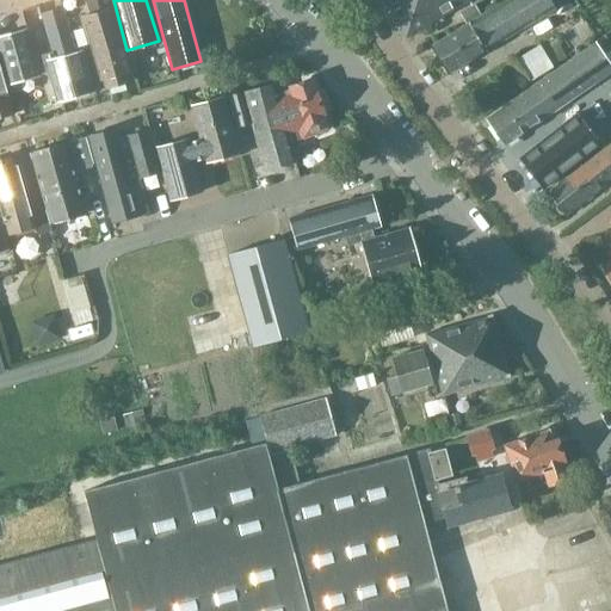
[(468,0),(403,0),(389,8),(405,37),(469,1),(468,0)]
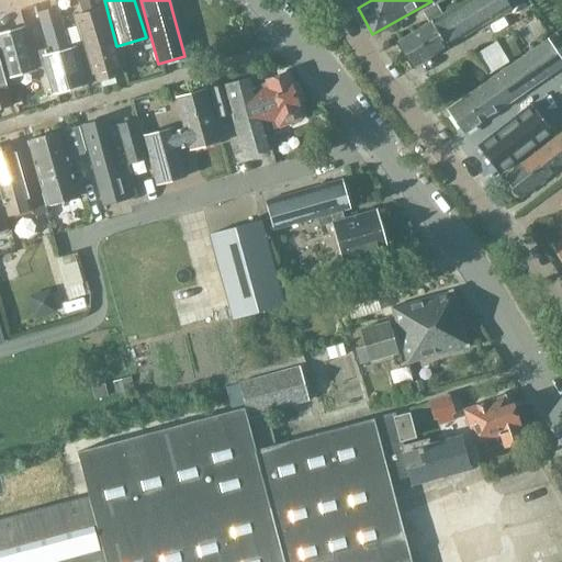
[(413,67),(508,9),(503,0),(465,0),(397,42),(413,67)]
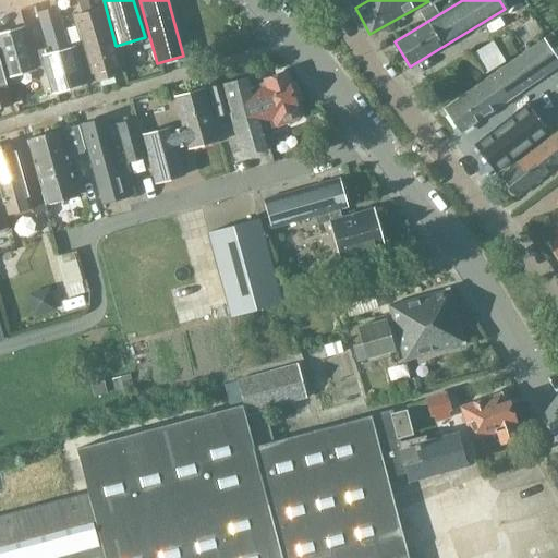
[(434,5),(423,13),(427,21),(439,13),(434,5)]
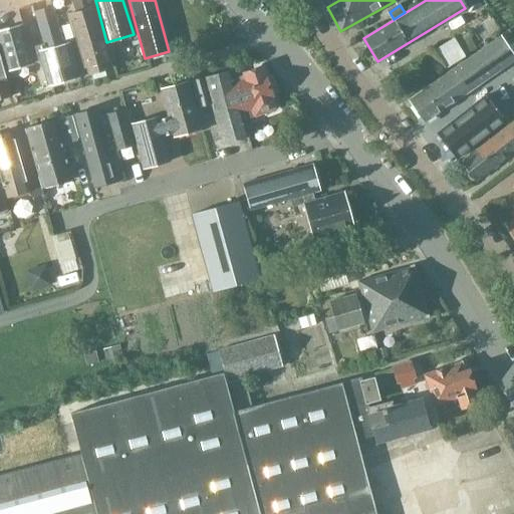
[(35,12),(34,12),(43,44),(45,49),(63,44),(52,7),(35,12)]
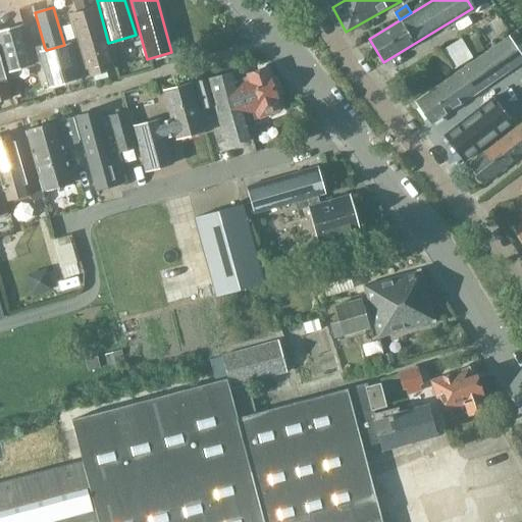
[(86,75),(113,68),(96,7),(68,14),(86,75)]
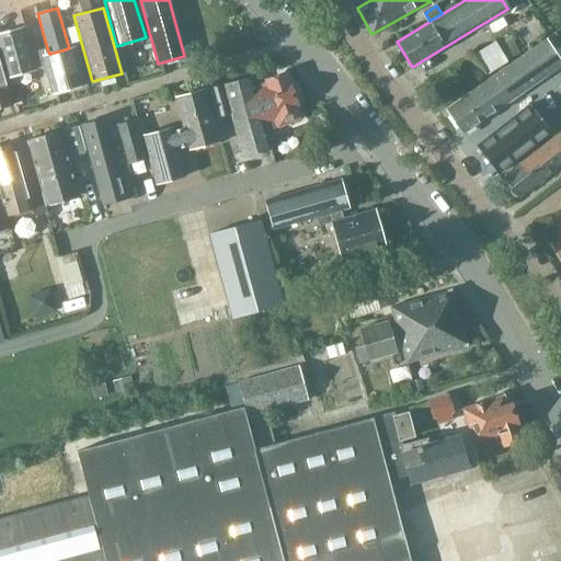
[(0,53),(7,77),(36,69),(24,27),(0,33),(0,53)]
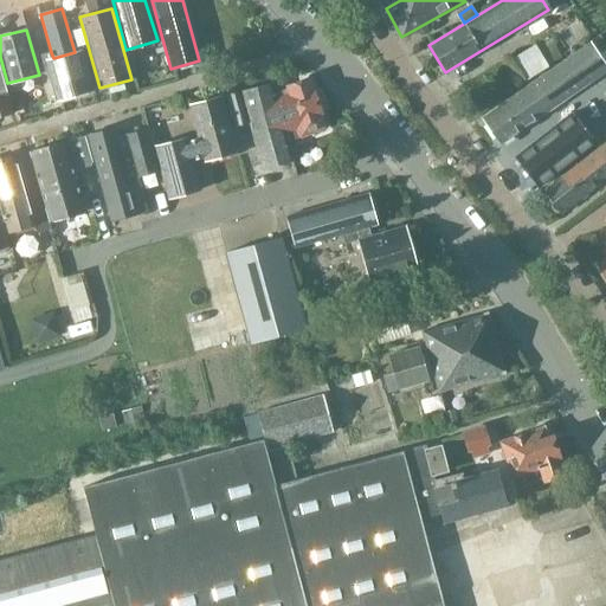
[(501,144),(605,70),(605,68),(588,43),(483,117),(501,144)]
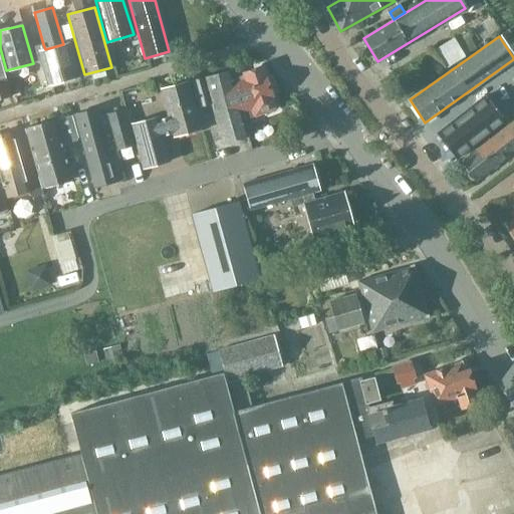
[(43,44),(36,46),(47,85),(55,82),(78,76),(68,42),(63,44),(45,49),(43,44)]
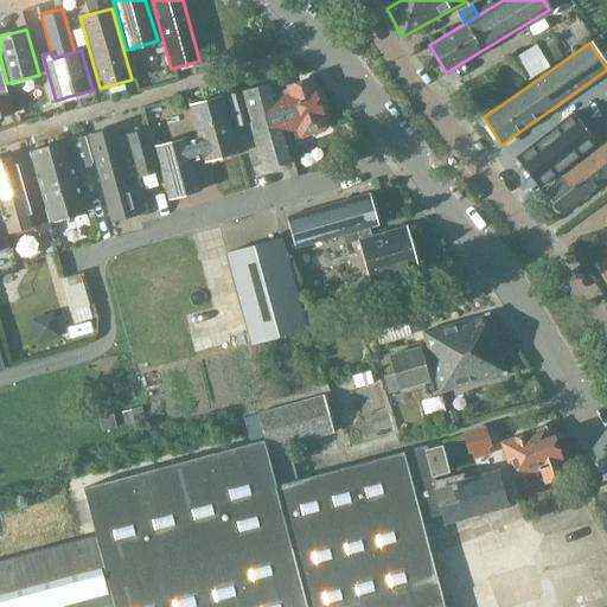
[(0,115),(11,113),(0,72),(0,115)]
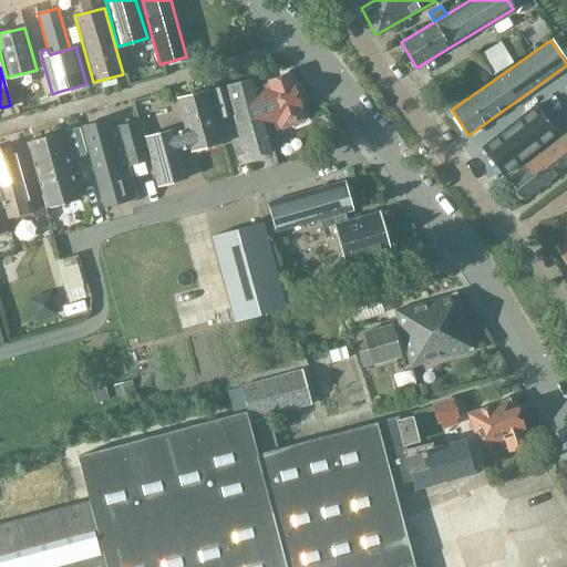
[(268,82),(256,86),(256,83),(214,94),(220,119),(233,115),(245,158),(274,151),(269,132),(306,119),(300,104),(303,99),(299,88),(292,84),(288,73),(267,81),(268,82)]
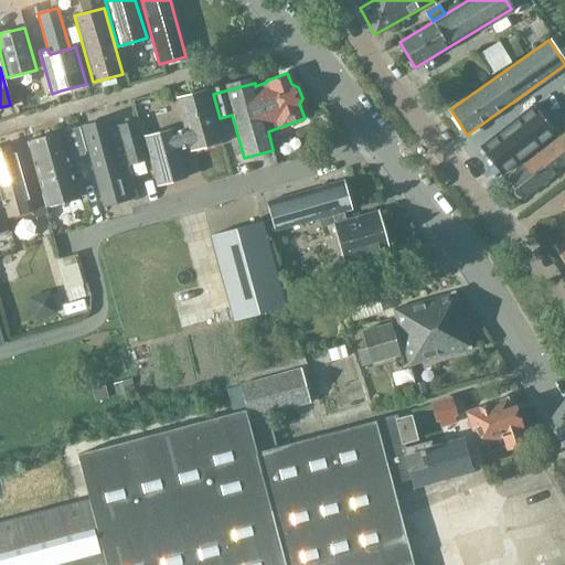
[(177,99),(184,126),(145,137),(157,185),(187,178),(179,151),(190,148),(191,149),(220,141),(205,91),(177,99)]
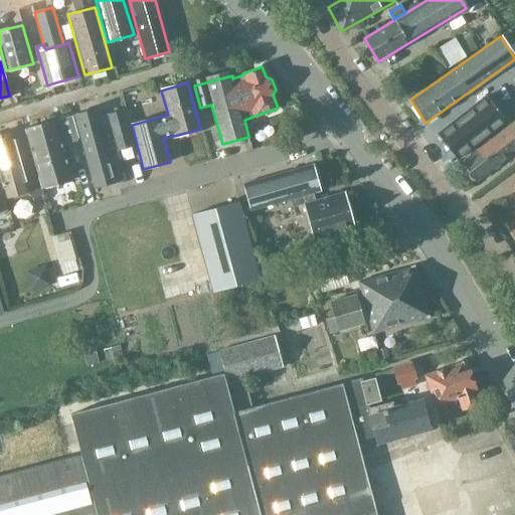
[(486,97),(438,133),(457,158),(505,121),(486,97)]
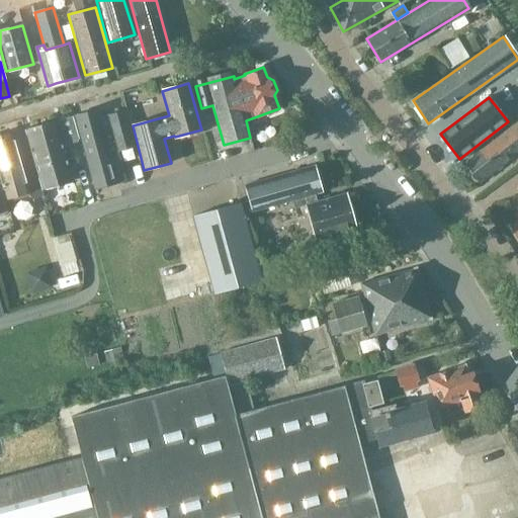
[(99,117),(97,109),(75,115),(95,188),(116,182),(125,179),(117,152),(134,148),(123,110),(99,117)]
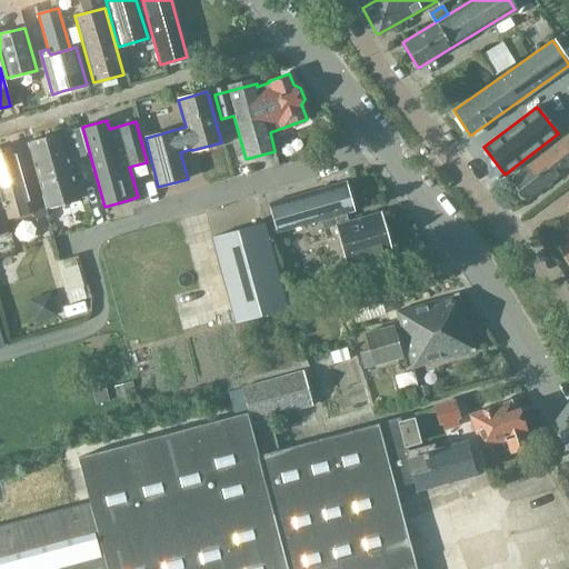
[(50,207),(80,198),(69,158),(86,153),(79,128),(28,142),(47,208),(50,207)]
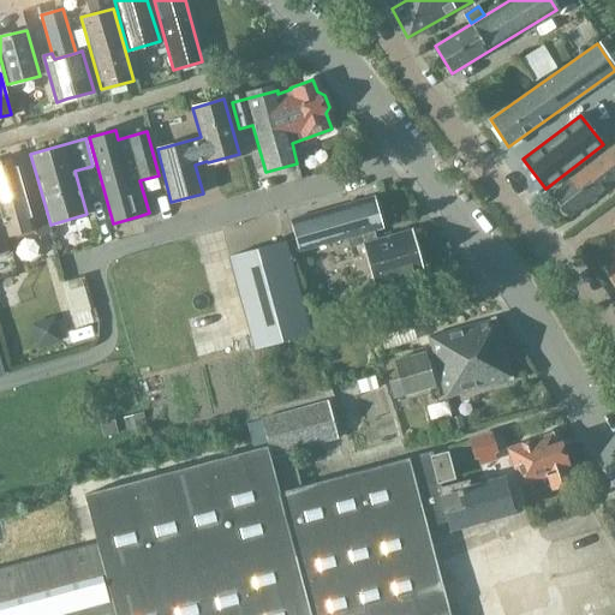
[(571,216),(614,180),(614,142),(553,192),(571,216)]
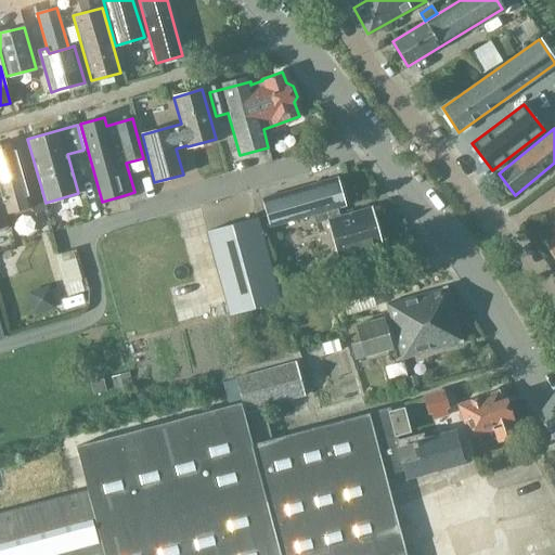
[(25,183),(13,142),(0,145),(0,193),(5,214),(31,206),(33,210),(46,207),(44,203),(38,179),(25,183)]
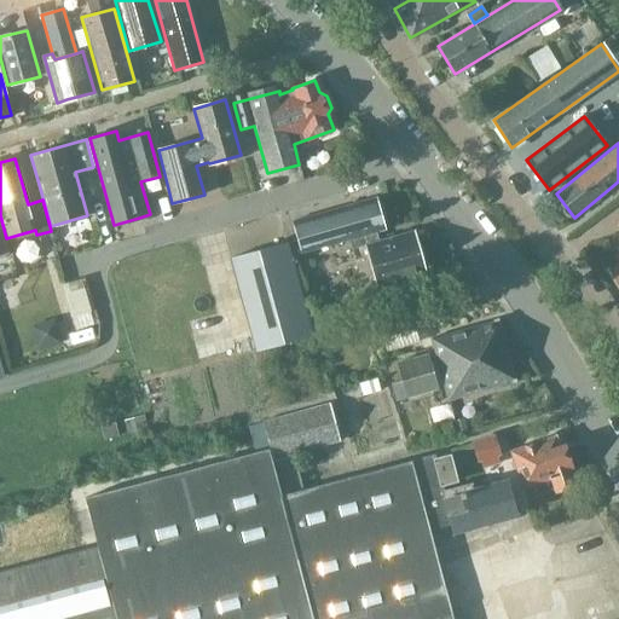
[(379,241),(376,232),(386,230),(376,197),(291,221),(301,254),(350,239),(352,249),(365,247),(377,288),(423,275),(411,231),(379,241)]
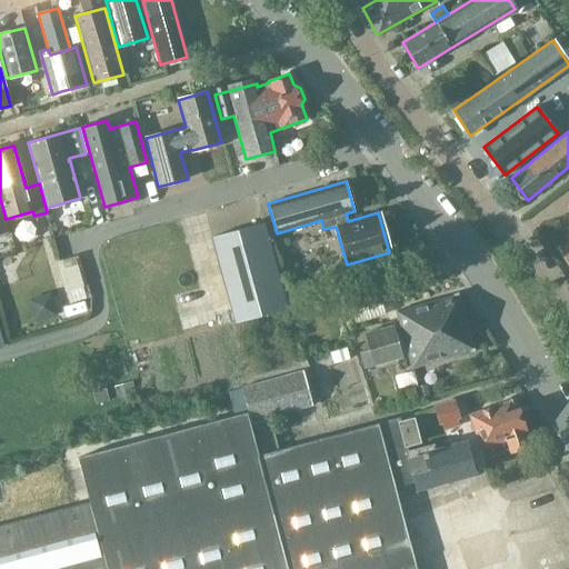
[(236,321),(286,308),(262,223),(212,237),(236,321)]
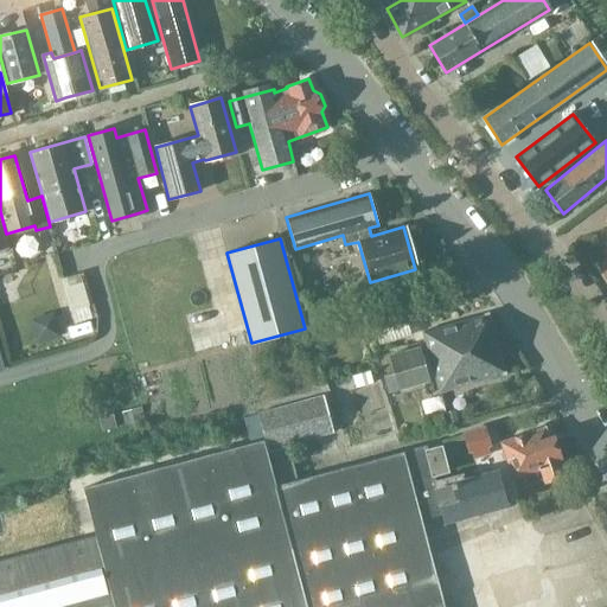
[(606,259),(595,267),(606,283),(606,259)]
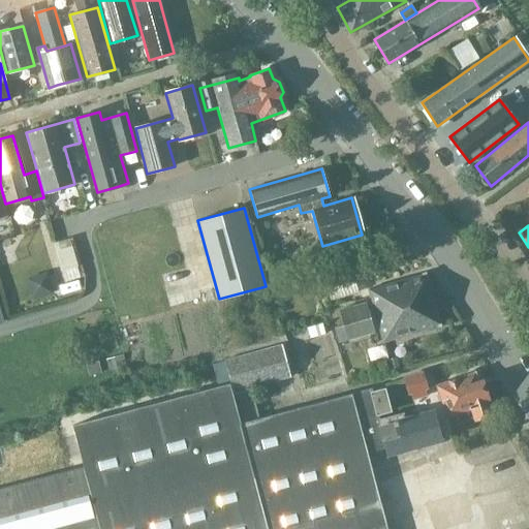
[(321,289),(351,280),(346,266),(317,274),(321,289)]
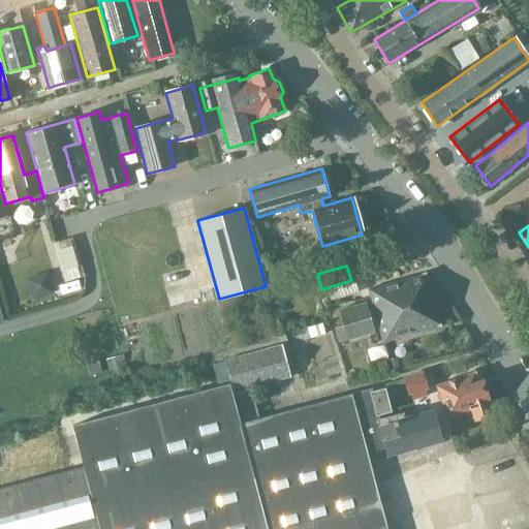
[(76,267),(63,271),(66,280),(80,276),(76,267)]
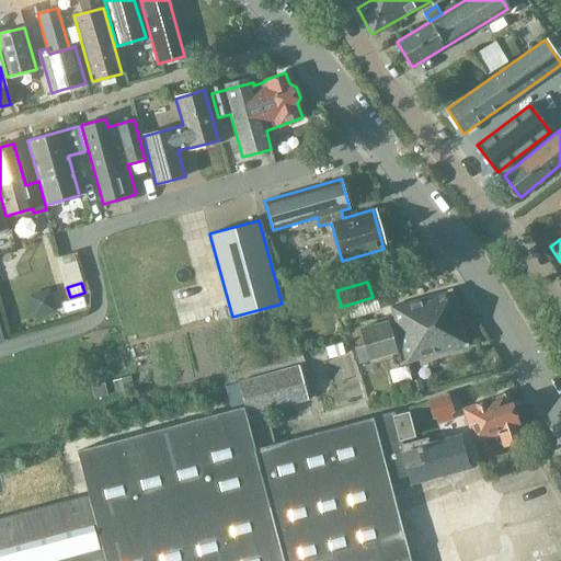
[(398,335),(458,318),(450,290),(390,307),(396,325),(398,335)]
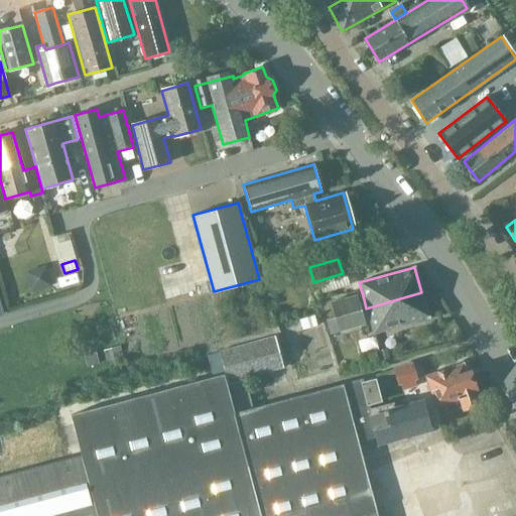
[(366,308),(368,313),(373,334),(428,317),(421,292),(366,308)]
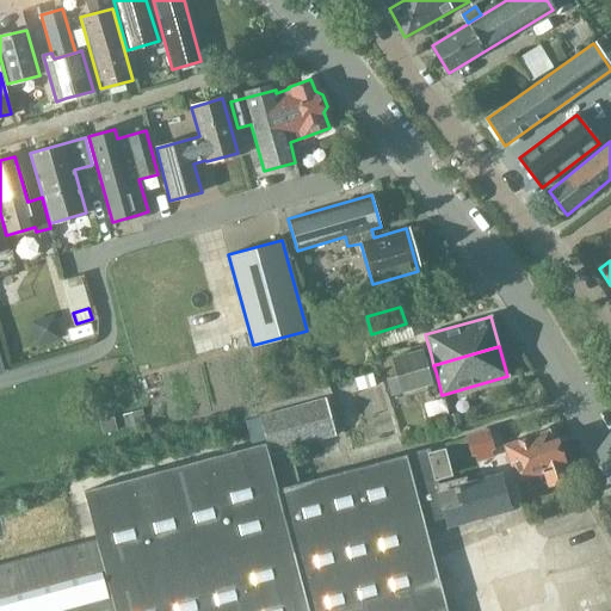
[(433,365),(431,355),(425,356),(424,351),(394,358),(399,375),(386,378),(390,396),(402,393),(432,386),(430,372),(436,371),(433,365)]
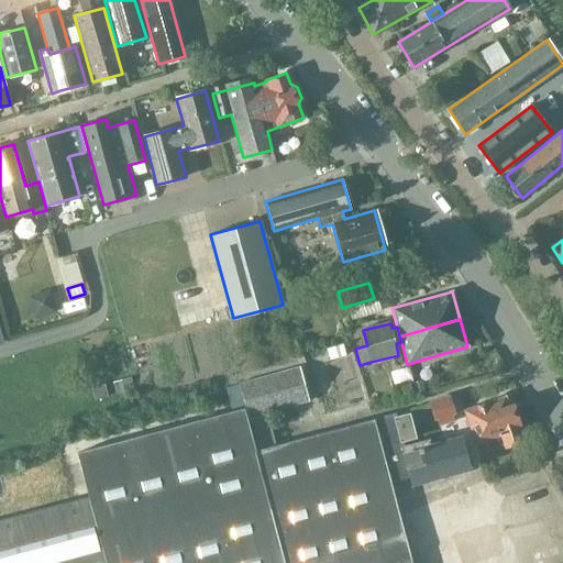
[(342,344),(327,349),(329,360),(345,355),(342,344)]
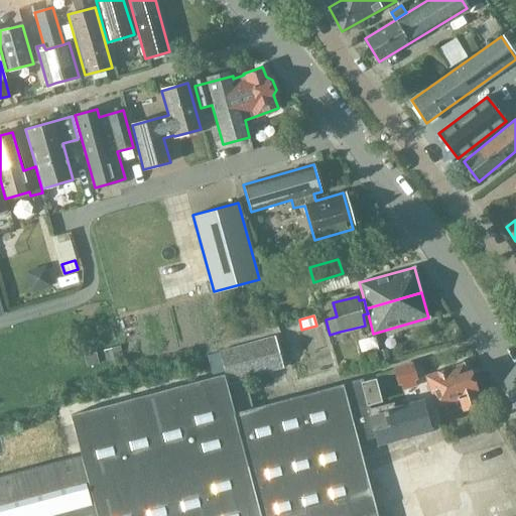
[(376,515),(357,441),(380,435),(372,409),(370,404),(381,401),(375,380),(364,383),(363,379),(252,408),(244,379),(283,368),(274,338),(220,352),(222,357),(208,361),(212,377),(71,415),(82,455),(0,476),(0,515),(376,515)]
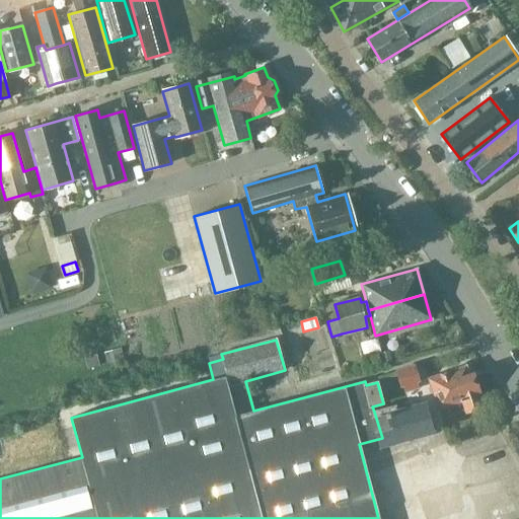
[(122,348),(105,352),(107,363),(125,359),(122,348)]
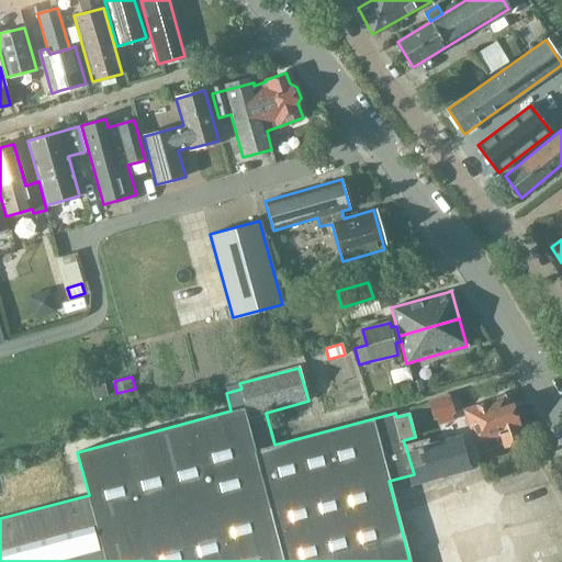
[(419,380),(412,382),(415,394),(424,392),(419,380)]
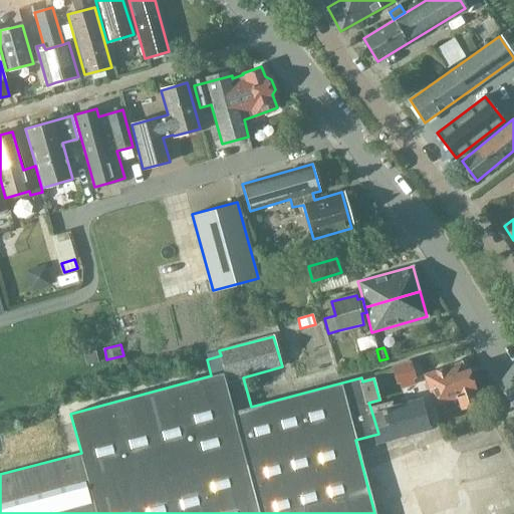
[(96,351),(84,354),(87,364),(99,361),(96,351)]
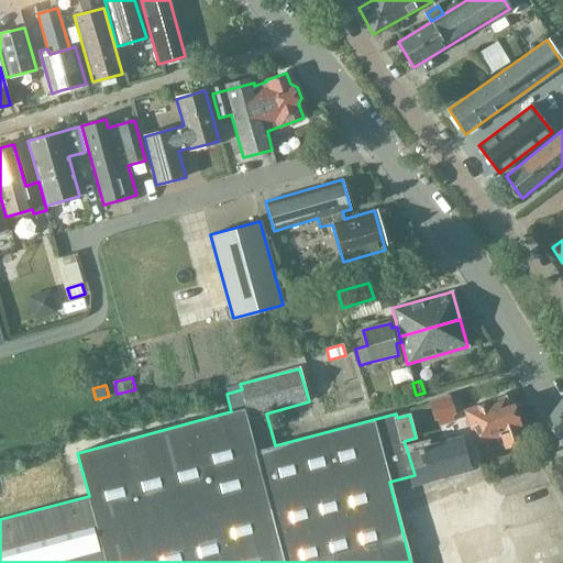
[(433,420),(438,419),(440,427),(454,422),(452,415),(455,414),(450,396),(428,403),(433,420)]
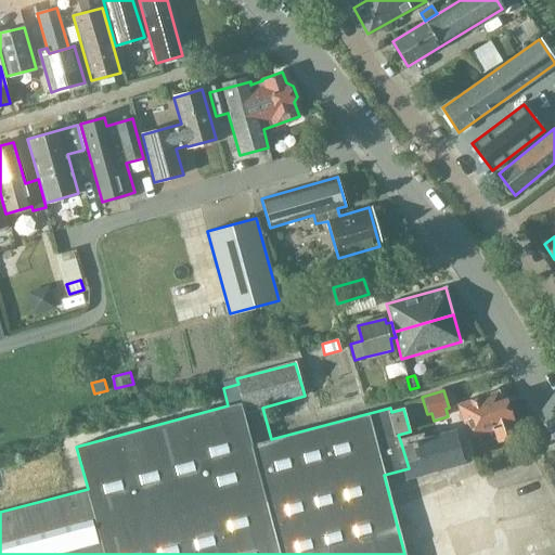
[(503,405),(498,390),(457,404),(469,438),(493,429),(498,441),(516,435),(506,404),(503,405)]
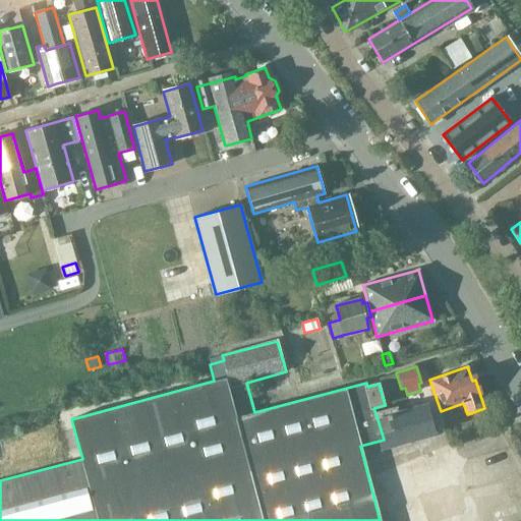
[(384,440),(385,446),(433,433),(425,405),(398,412),(397,407),(375,413),(384,440)]
